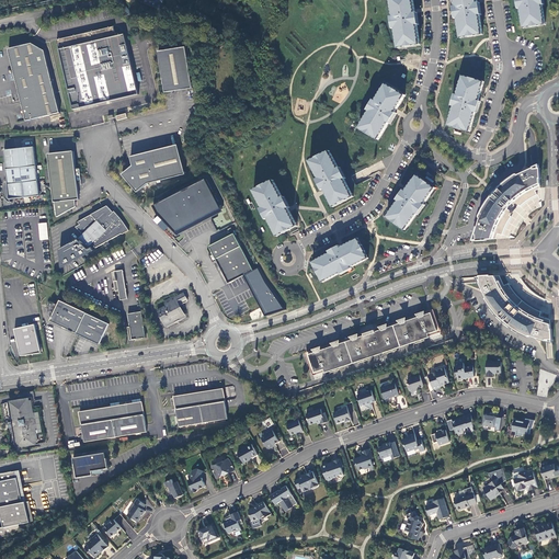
[(226,2),(220,0),(217,0),(214,6),(223,9),(226,2)]
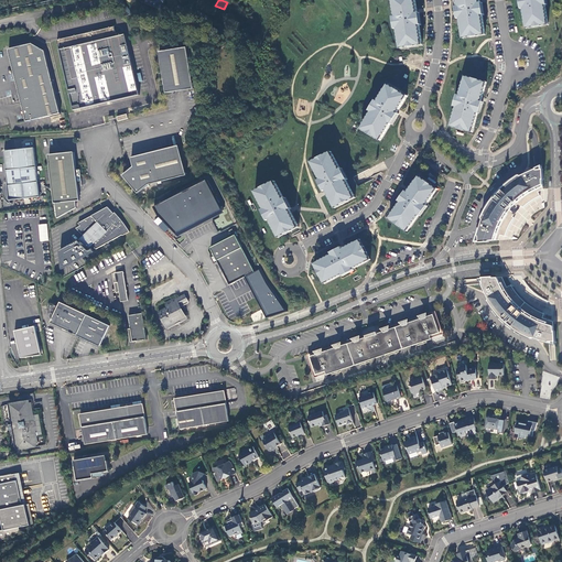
[(390,0),(393,14),(395,26),(398,44),(420,40),(418,24),(418,23),(417,17),(415,11),(412,0),(390,0)]
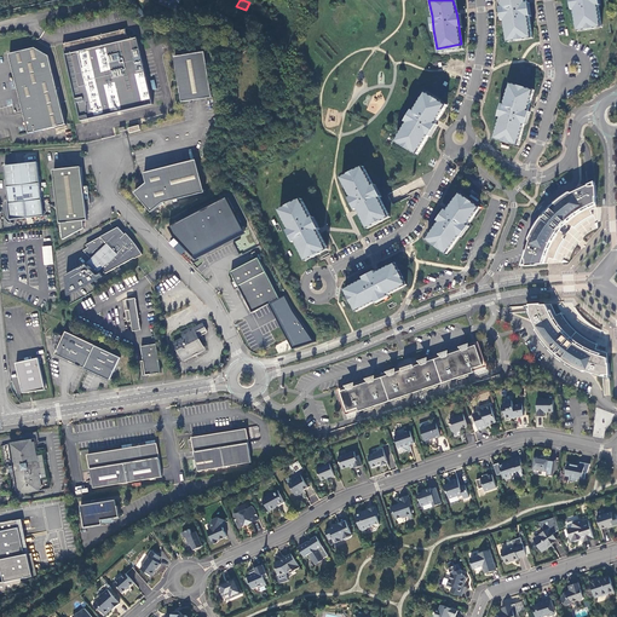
[(500,0),(501,5),(503,18),(506,36),(530,33),(530,30),(528,15),(526,7),(525,1),(525,0),(500,0)]
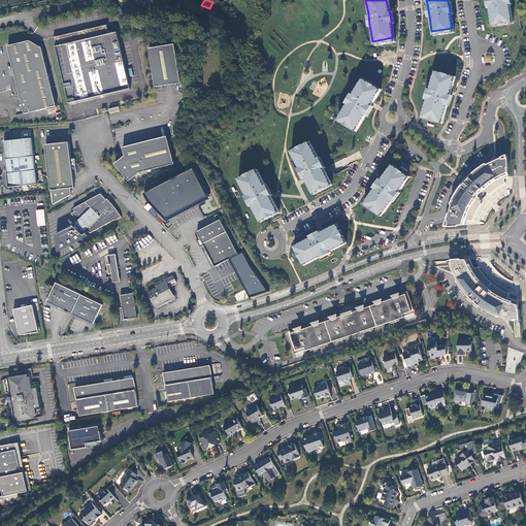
[(487,0),(488,6),(490,22),(511,19),(508,3),(507,0),(487,0)]
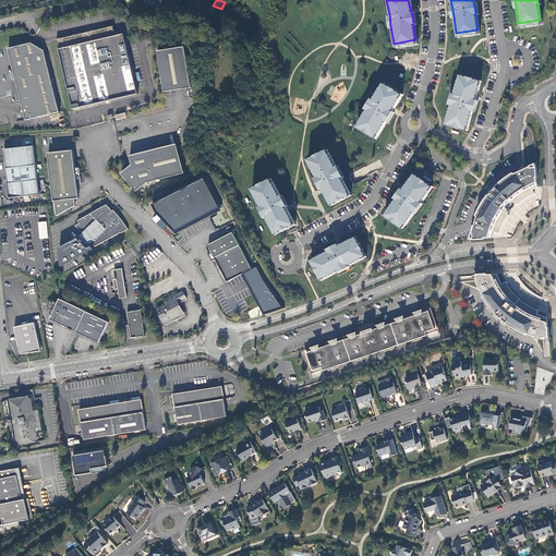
[(171,10),(190,13),(191,8),(172,4),(171,10)]
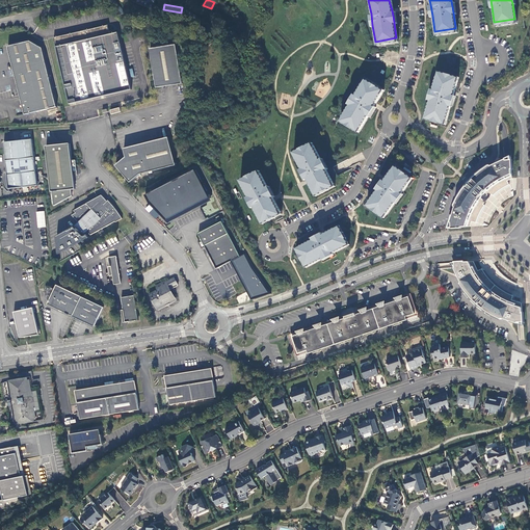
[(209,23),(182,7),(181,12),(206,28),(209,23)]
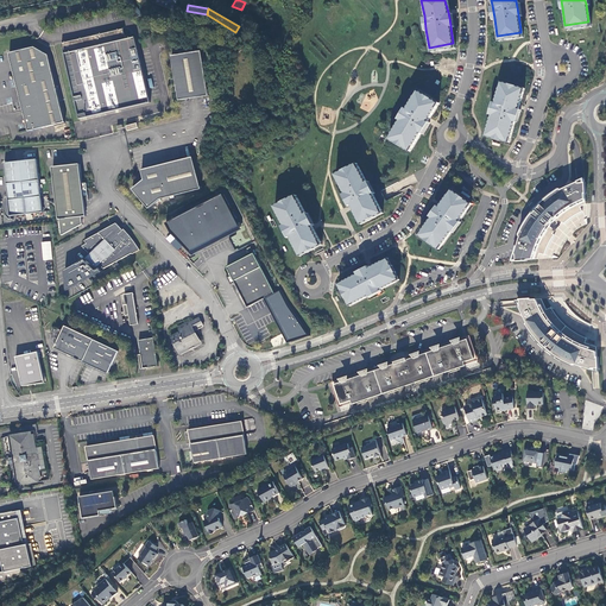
[(147,101),(132,36),(124,38),(121,27),(60,43),(76,119),(147,101)]
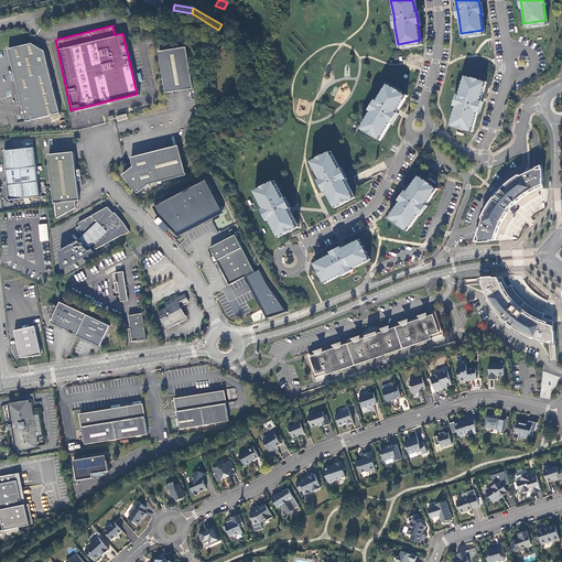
[(30,42),(7,47),(24,120),(58,111),(43,49),(30,42)]
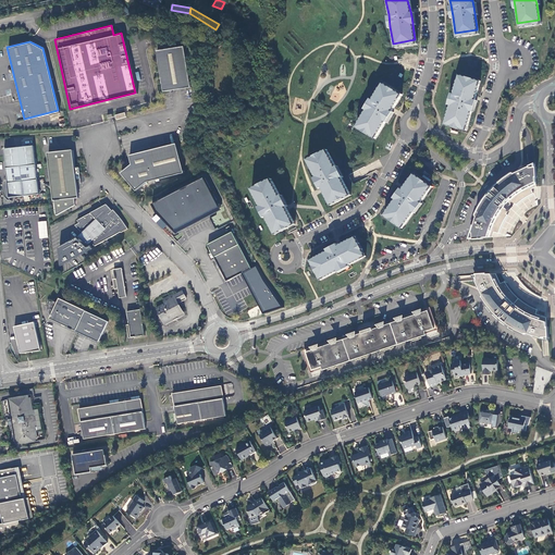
[(182,45),(155,49),(162,90),(189,85),(182,45)]
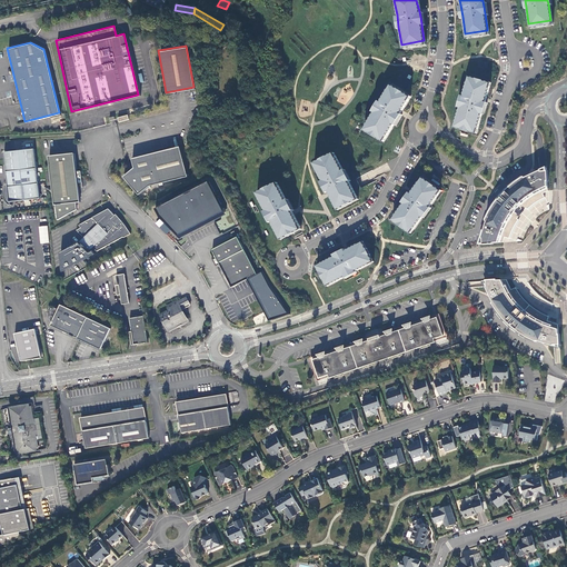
[(488,83),(489,80),(468,75),(467,75),(466,77),(488,83)]
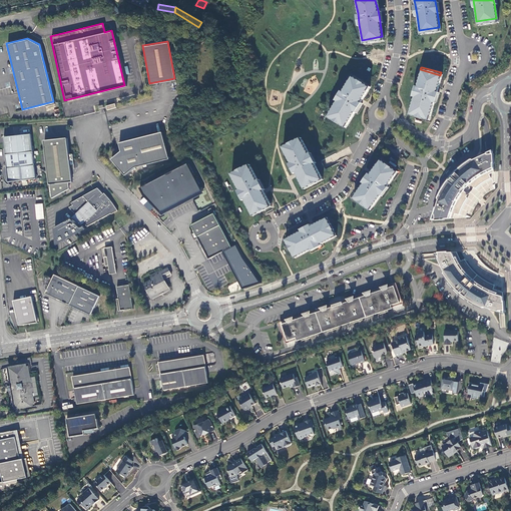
[(409,110),(428,116),(429,113),(433,101),(434,95),(436,90),(440,75),(420,69),(416,84),(413,95),(409,110)]
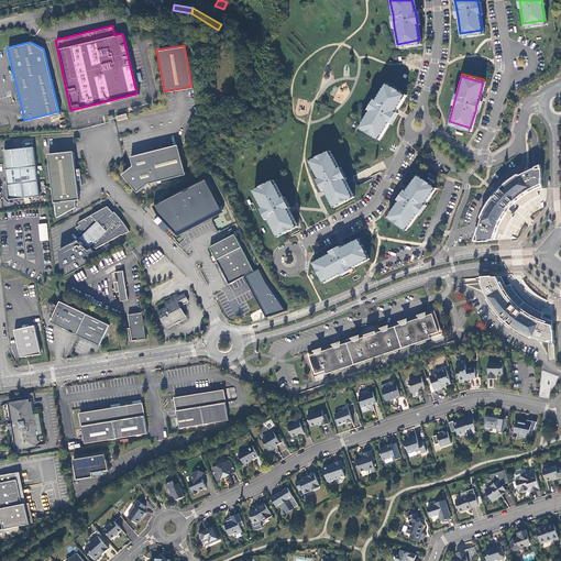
[(403,96),(405,94),(386,83),(385,81),(384,84),(403,96)]
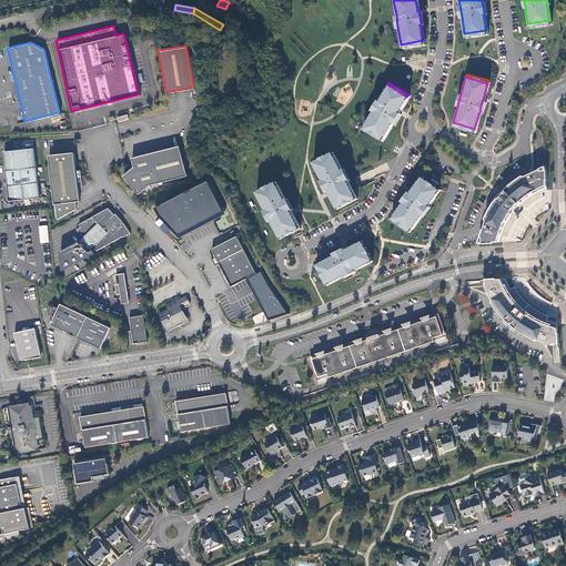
[(406,97),(387,84),(378,100),(372,110),(363,125),(383,137),(384,134),(392,122),(395,117),(397,111),(406,97)]
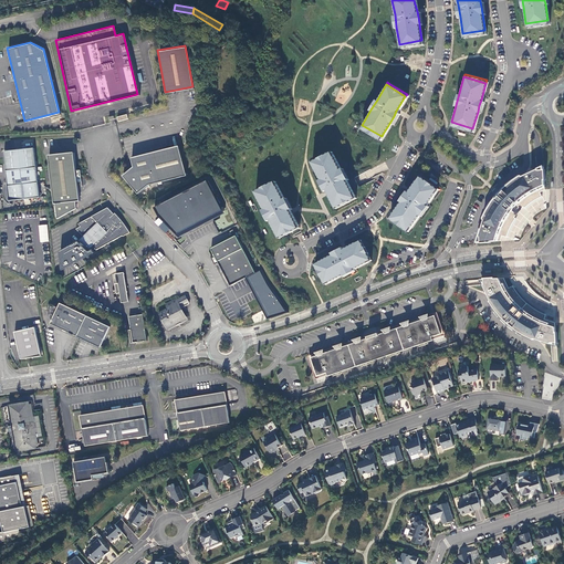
[(472,128),(451,122),(450,124),(472,131),(472,128)]
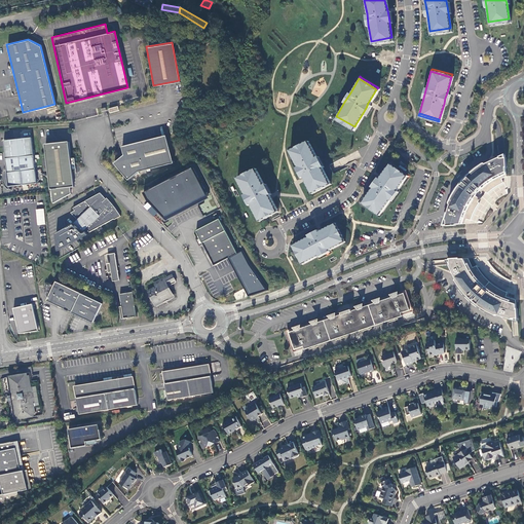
[(354,126),(336,116),(335,118),(352,129),(354,126)]
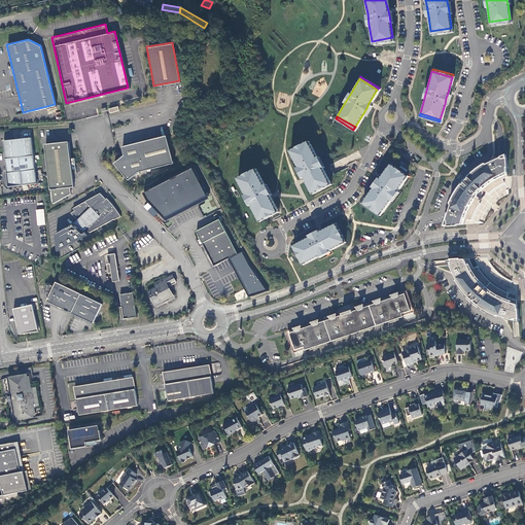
[(137,171),(172,162),(165,134),(120,145),(123,154),(120,155),(113,163),(127,179),(137,171)]
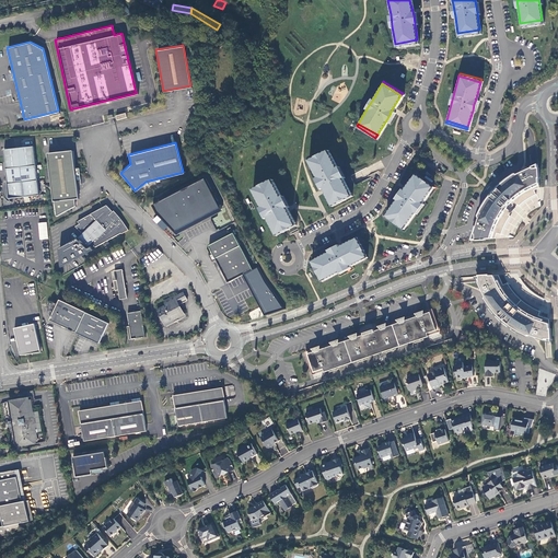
[(32,144),(2,148),(4,179),(2,179),(1,188),(2,192),(3,196),(6,199),(8,200),(8,197),(37,193),(32,144)]
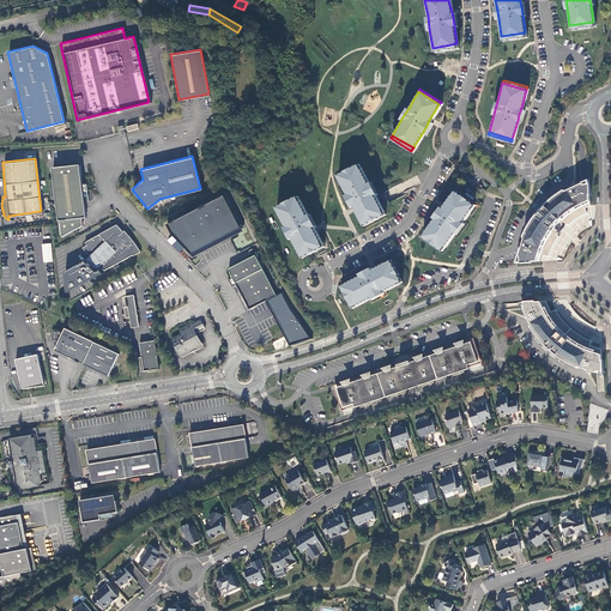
[(358,162),(336,174),(338,176),(360,165),(358,162)]
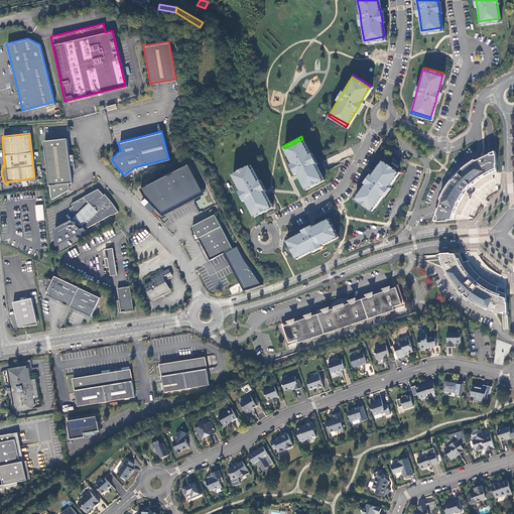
[(67,138),(43,141),(48,184),(49,184),(50,199),(69,189),(68,182),(72,182),(70,165),(73,164),(72,154),(69,154),(67,138)]
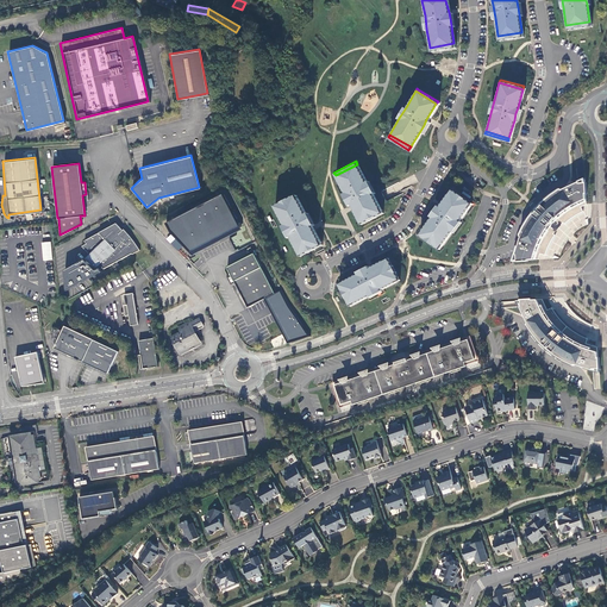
[(357,164),(336,175),(344,192),(348,198),(350,204),(358,220),(380,208),(371,192),(365,180),(357,164)]
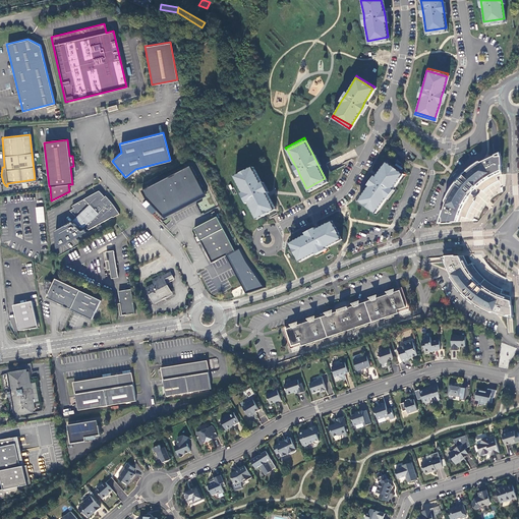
[(501,164),(500,154),(499,154),(499,155),(494,155),(494,154),(482,159),(479,161),(478,160),(477,161),(471,165),(464,171),(457,177),(452,184),(447,192),(444,199),(443,200),(444,200),(440,216),(441,216),(441,222),(450,221),(459,220),(460,215),(464,216),(467,210),(469,205),(473,198),(471,198),(473,195),(468,191),(470,188),(473,186),(477,190),(480,188),(481,189),(486,185),(492,182),(497,179),(496,175),(500,173),(500,164),(501,164)]
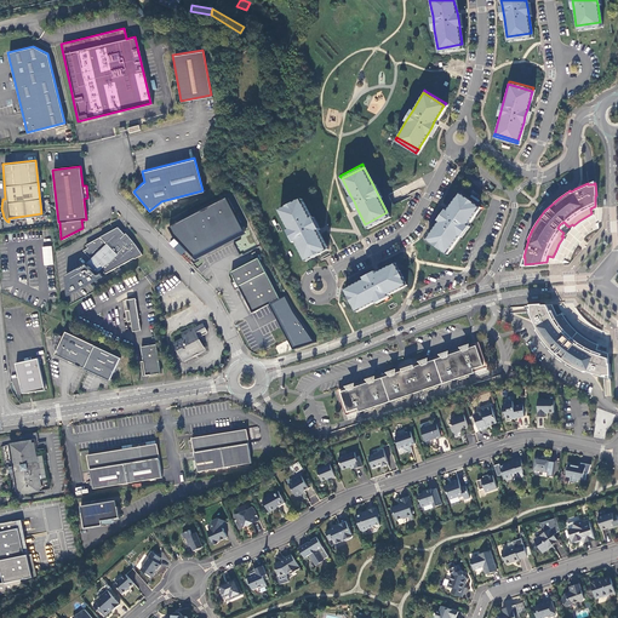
[(479,205),(458,190),(457,193),(478,207),(479,205)]
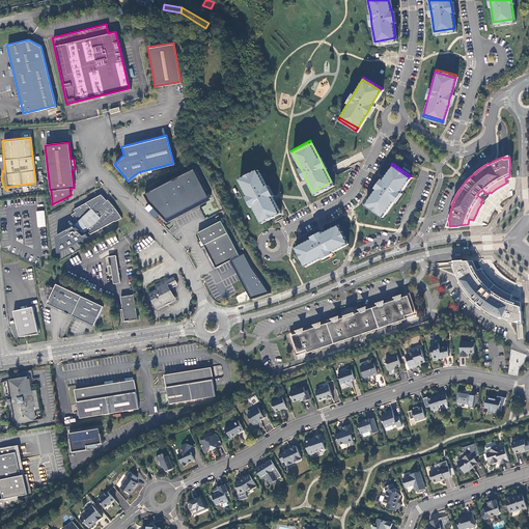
[(409,177),(391,165),(390,167),(382,178),(379,184),(374,188),(365,201),(383,214),(392,200),(399,191),(409,177)]
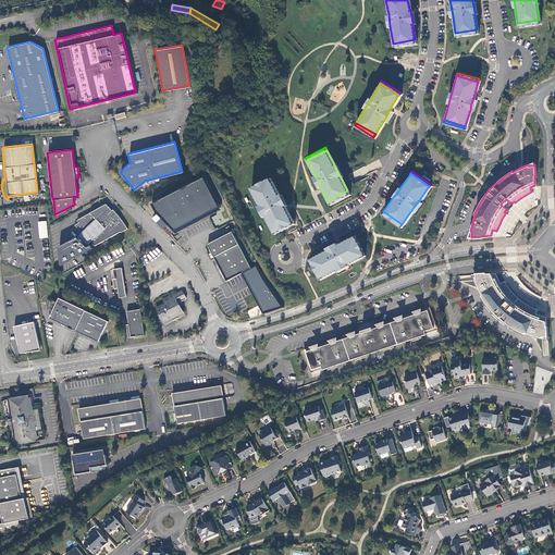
[(271,179),(269,176),(249,187),(250,189),(271,179)]
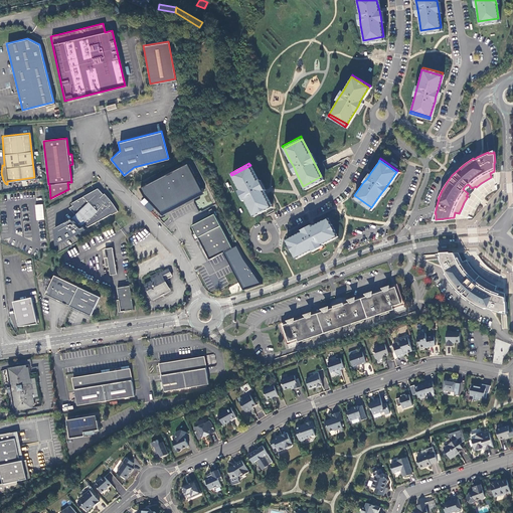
[(187,164),(139,184),(144,196),(141,197),(149,215),(200,194),(187,164)]
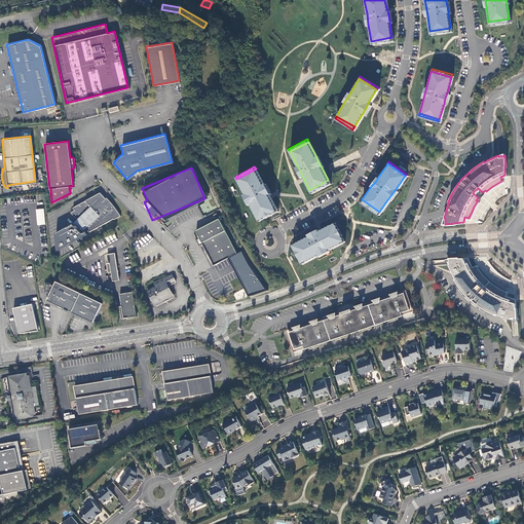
[(256,169),(236,179),(245,193),(247,198),(250,203),(257,217),(275,208),(268,193),(265,188),(263,183),(256,169)]
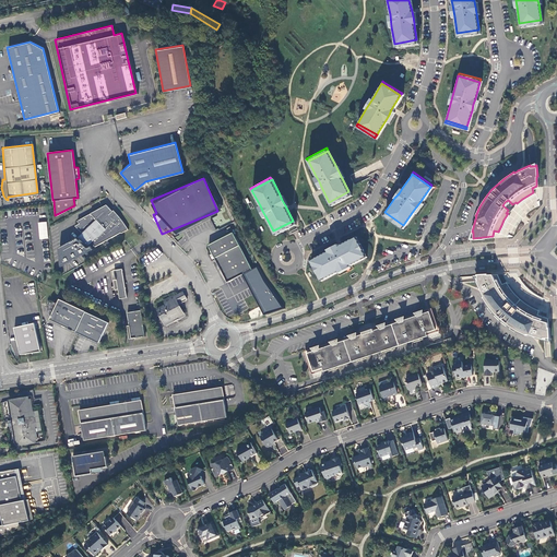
[(348,191),(329,202),(330,204),(351,193),(348,191)]
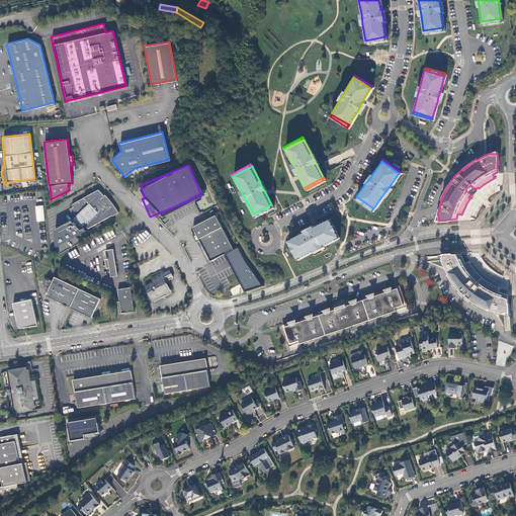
[(97,189),(70,203),(73,206),(69,208),(75,216),(71,220),(79,229),(84,225),(87,228),(110,215),(111,216),(117,211),(113,205),(109,199),(103,193),(102,194),(97,189)]
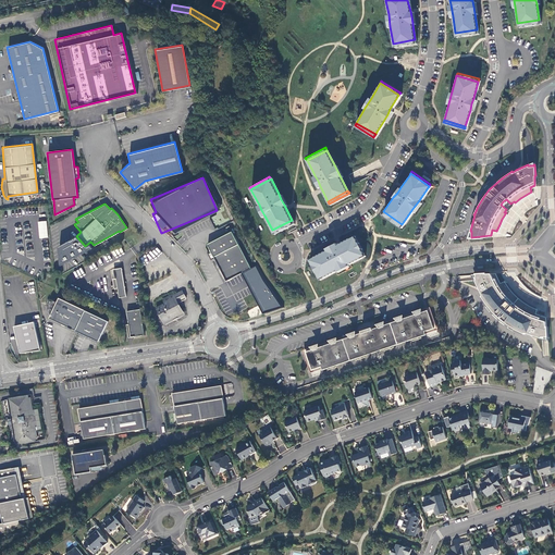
[(383,211),(382,213),(399,225),(401,226),(402,224),(383,211)]
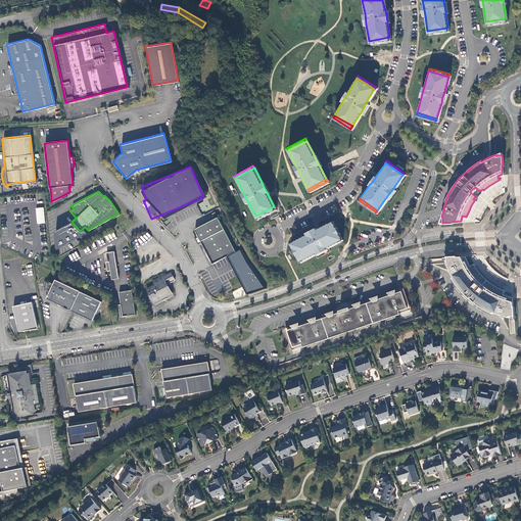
[(35,222),(43,221),(41,205),(33,206),(35,222)]
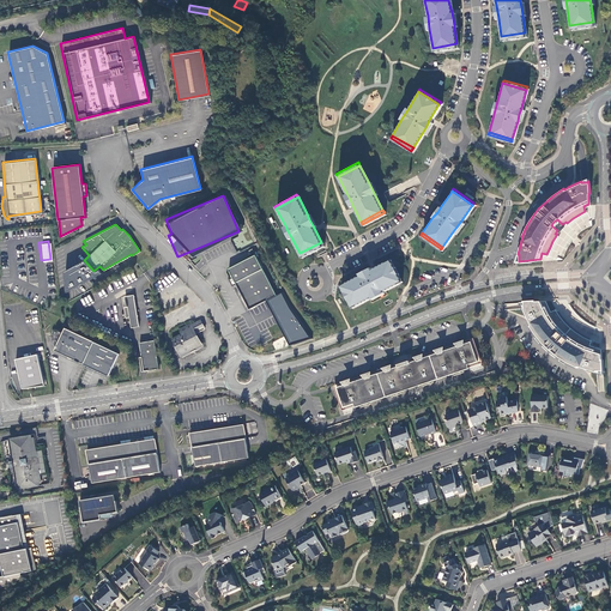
[(321,242),(300,253),(301,256),(322,244),(321,242)]
